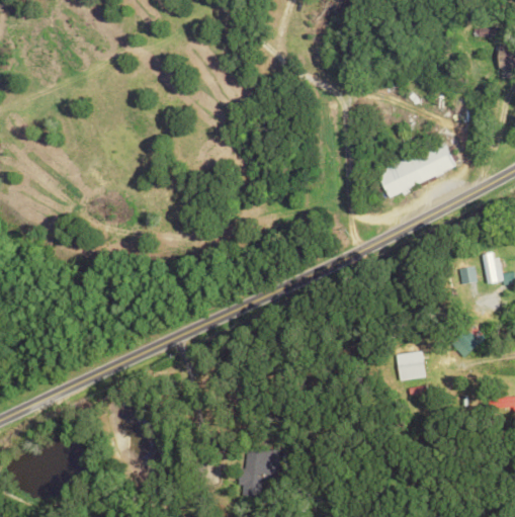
[(497,71),(514,71),(514,46),(497,46),(497,71)]
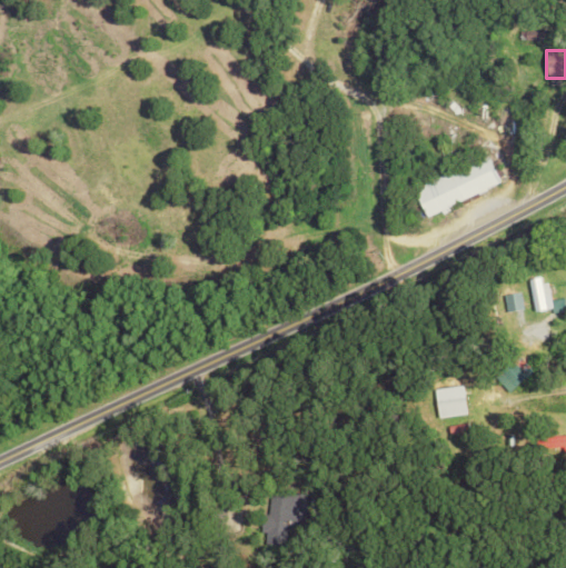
[(423,215),(498,187),(488,160),(413,187),(423,215)]
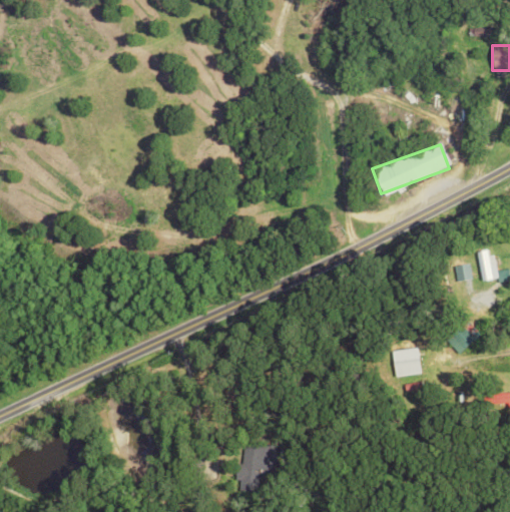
[(490,268),(494,267),(491,250),(478,252),(483,282),(493,280),(490,268)]
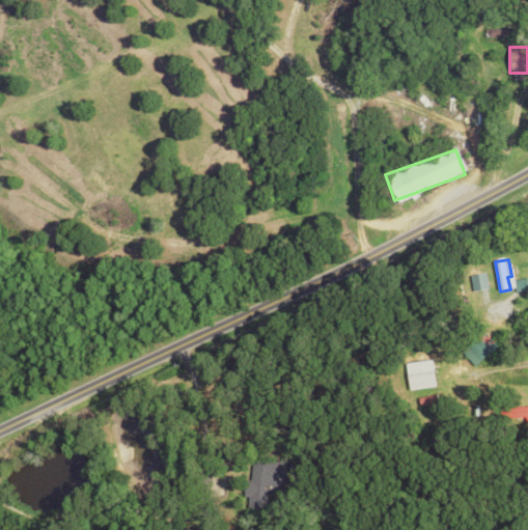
[(498,346),(484,332),(463,353),(477,367),(498,346)]
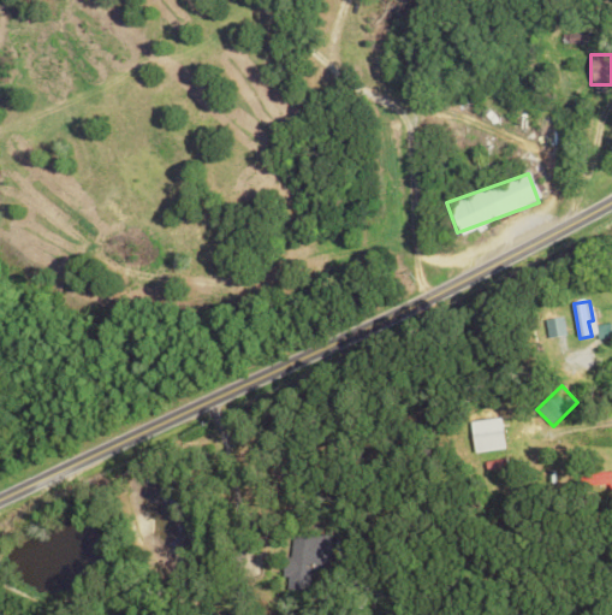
[(476,454),(506,449),(501,419),(471,424),(476,454)]
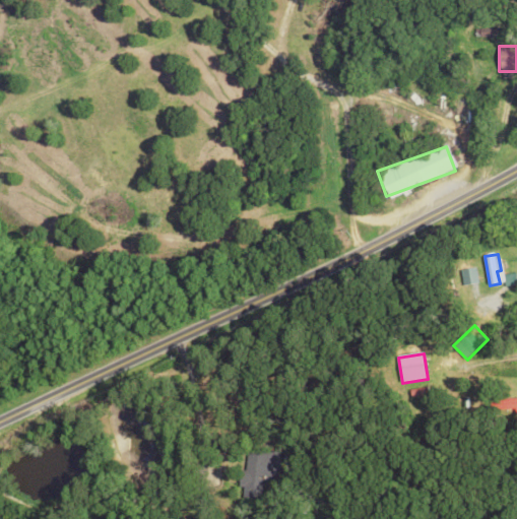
[(516,398),(501,399),(502,416),(516,415),(516,398)]
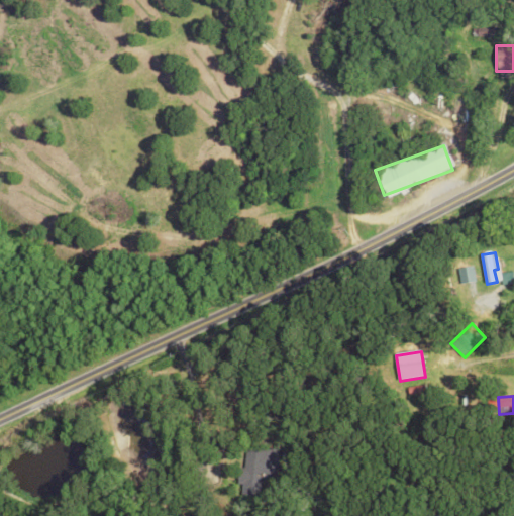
[(282,451),(247,447),(242,486),(245,486),(244,495),(264,497),(267,473),(280,474),(282,451)]
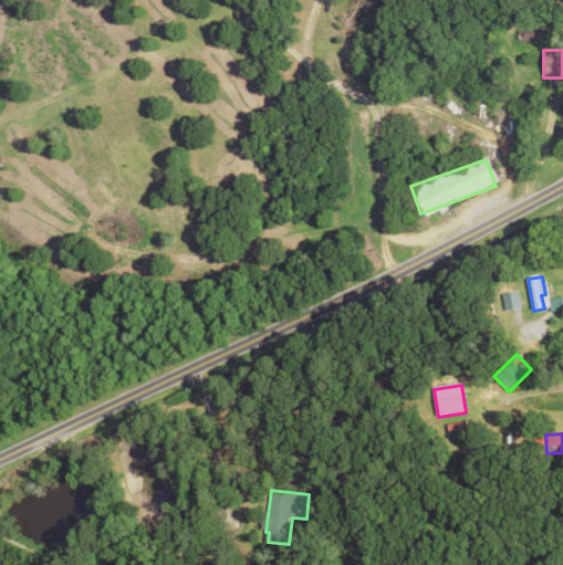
All buildings are outlined.
